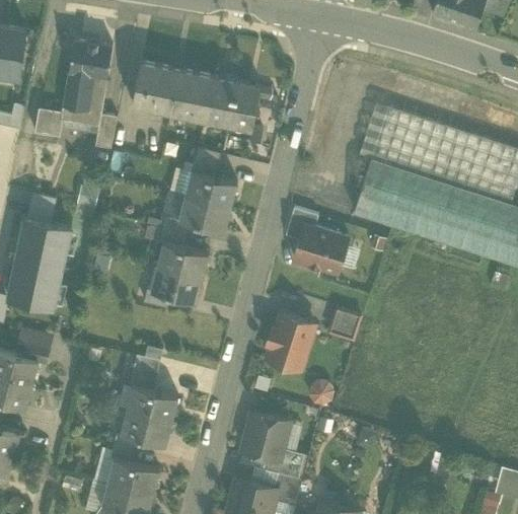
[(485,0),(435,0),(431,15),(474,30),(485,0)]
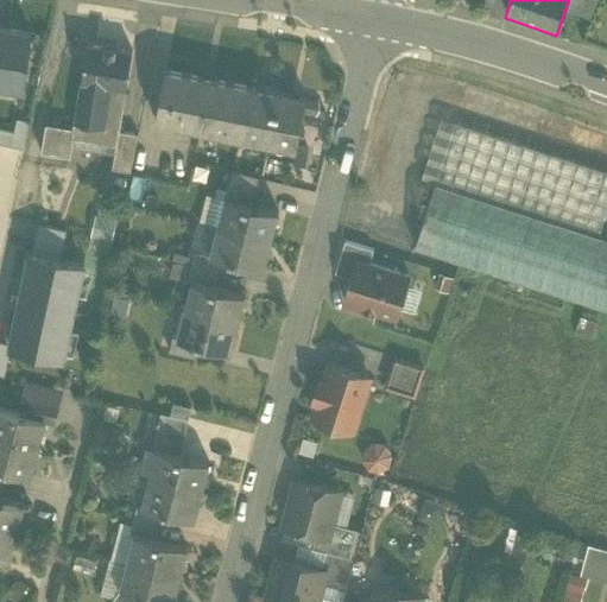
[(46,31),(0,26),(0,88),(42,93),(46,31)]
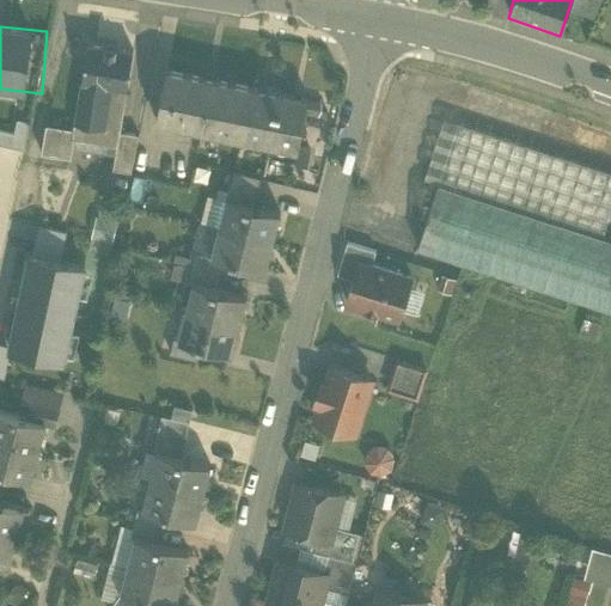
[(132,56),(86,48),(80,86),(126,93),(132,56)]
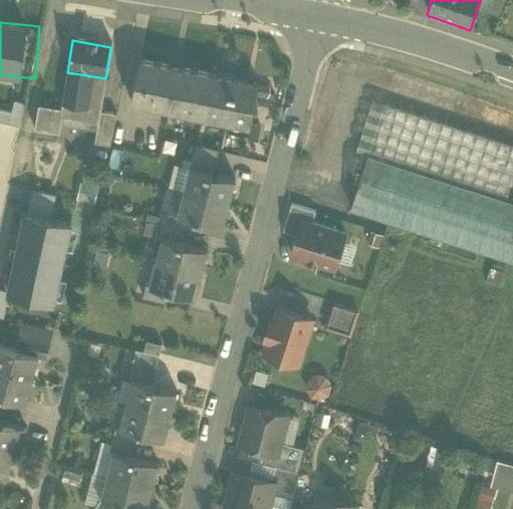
[(211,76),(139,62),(130,105),(202,119),(211,76)]
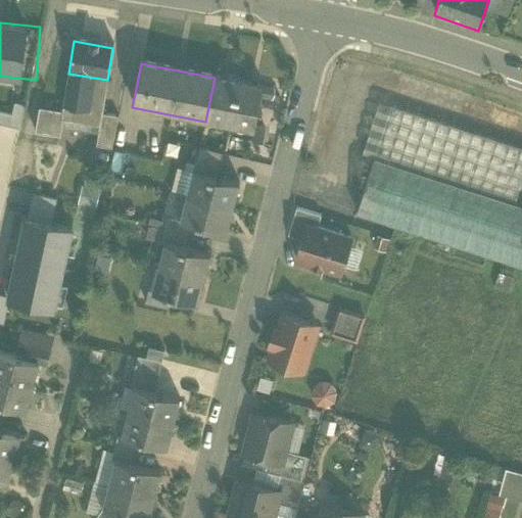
[(68,74),(61,114),(60,123),(62,123),(98,129),(99,129),(101,116),(107,80),(68,74)]
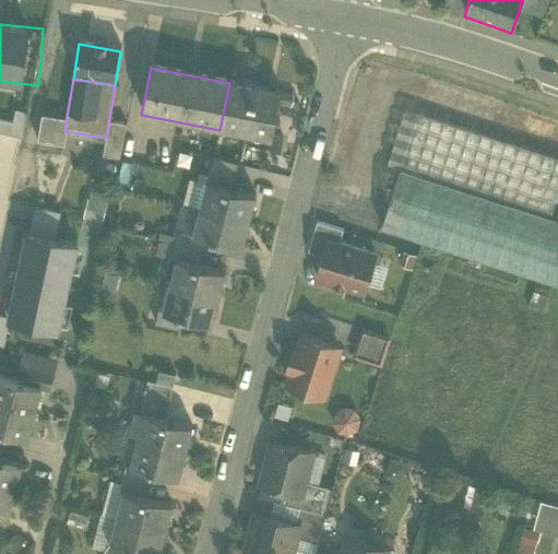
[(254,89),(229,83),(220,130),(245,136),(254,89)]
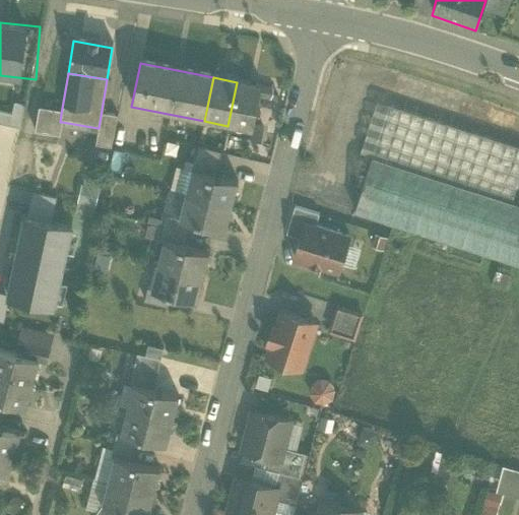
[(261,87),(237,82),(228,126),(252,131),(261,87)]
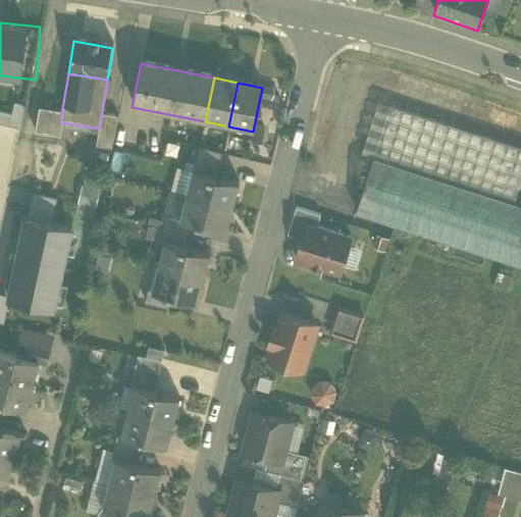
[(0,125),(23,131),(29,107),(13,104),(10,116),(0,113),(0,125)]
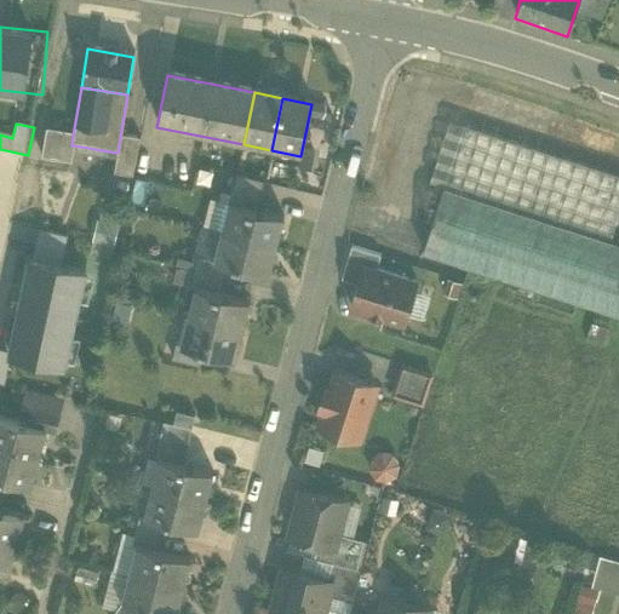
[(618,212),(618,179),(448,125),(429,185),(442,189),(609,244),(618,212)]
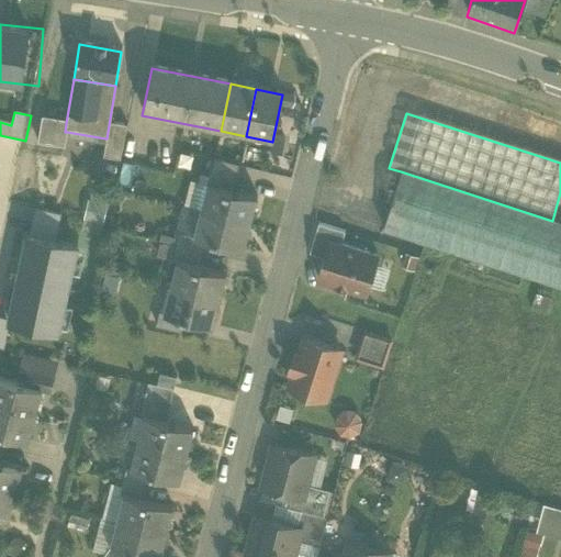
[(66,123),(41,119),(36,145),(64,149),(67,132),(65,132),(66,123)]
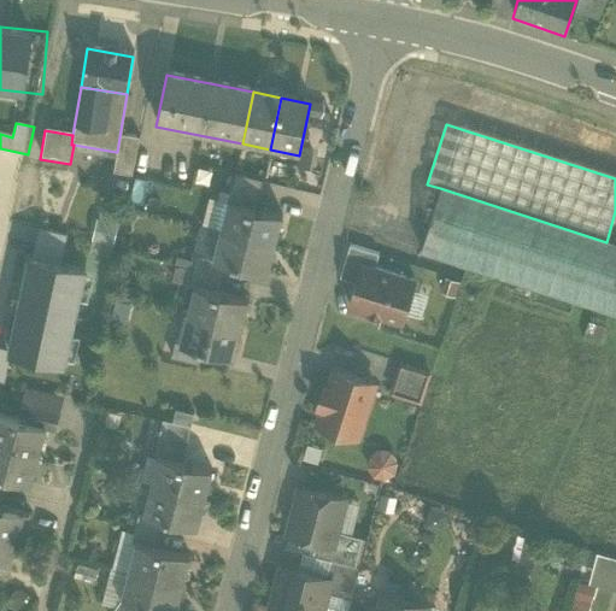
[(139,141),(119,137),(117,152),(116,152),(112,176),(130,178),(139,141)]
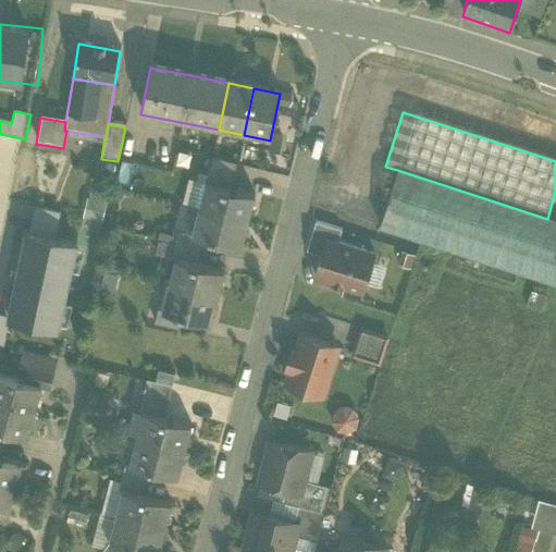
[(236,167),(211,160),(208,173),(232,180),(236,167)]
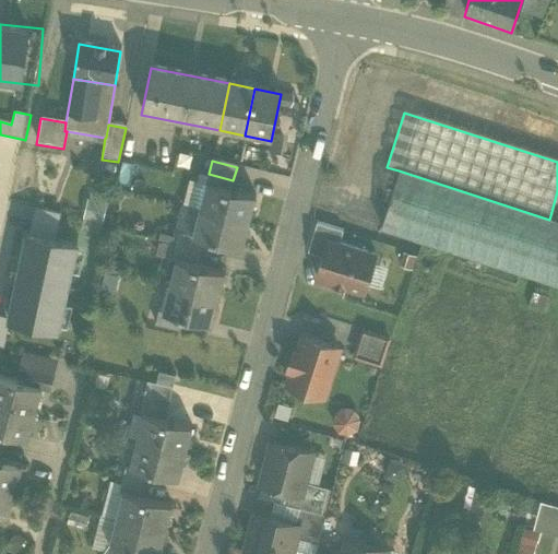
[(557,222),(549,220),(399,171),(379,230),(557,286),(557,222)]
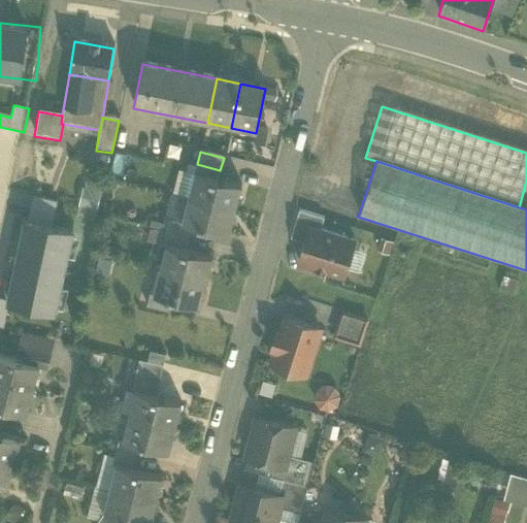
[(220,170),(197,164),(196,164),(193,176),(194,176),(194,175),(218,182),(220,170)]
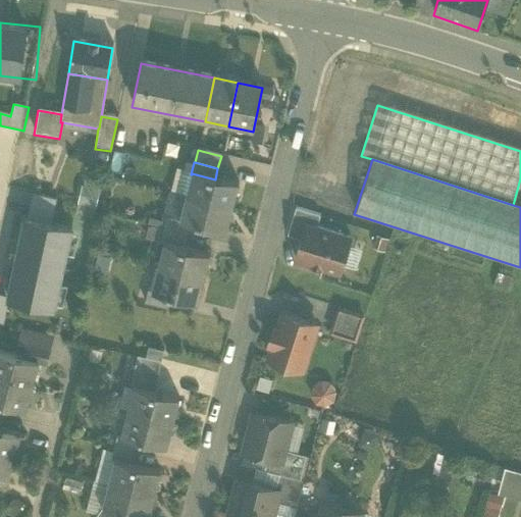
[(215,179),(192,173),(192,174),(186,199),(231,210),(238,186),(215,179)]
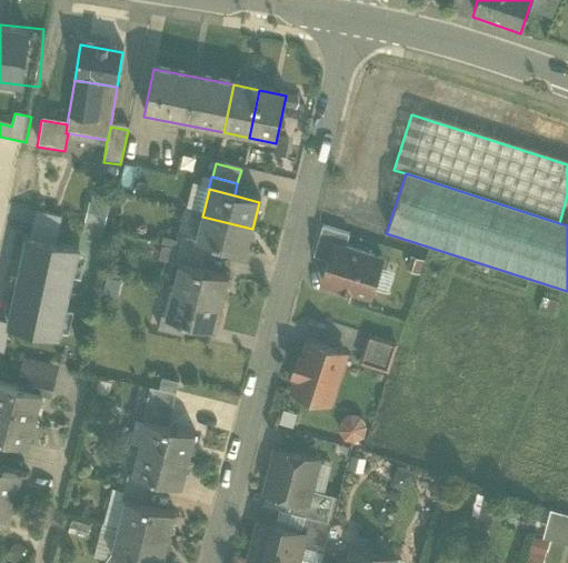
[(89,199),(85,237),(105,239),(109,200),(89,199)]
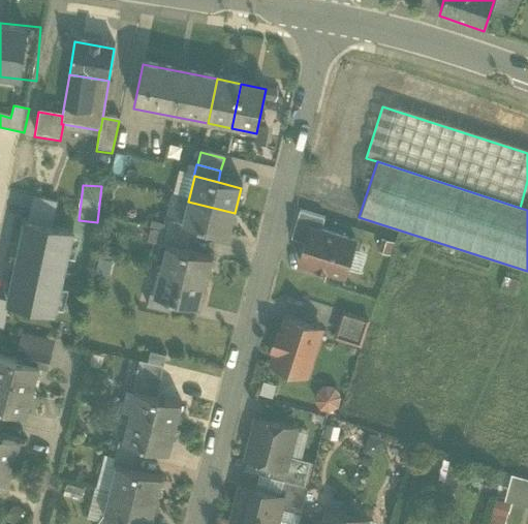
[(182,225),(188,202),(175,197),(168,221),(182,225)]
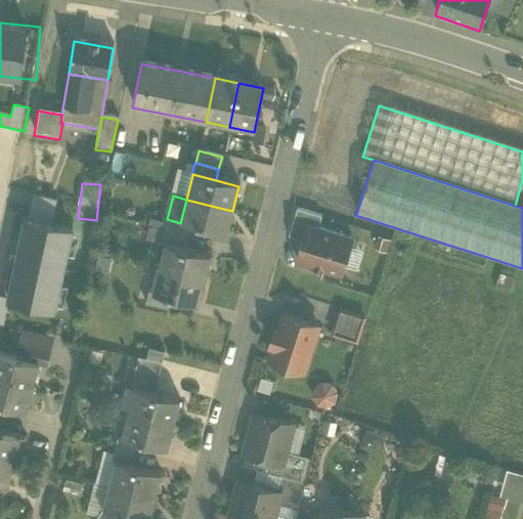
[(66,311),(81,227),(54,223),(58,201),(36,197),(16,303),(66,311)]
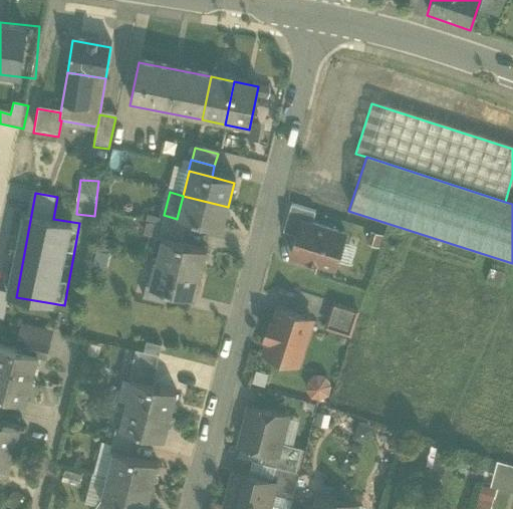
[(228,207),(183,196),(177,219),(177,220),(186,222),(221,231),(228,207)]
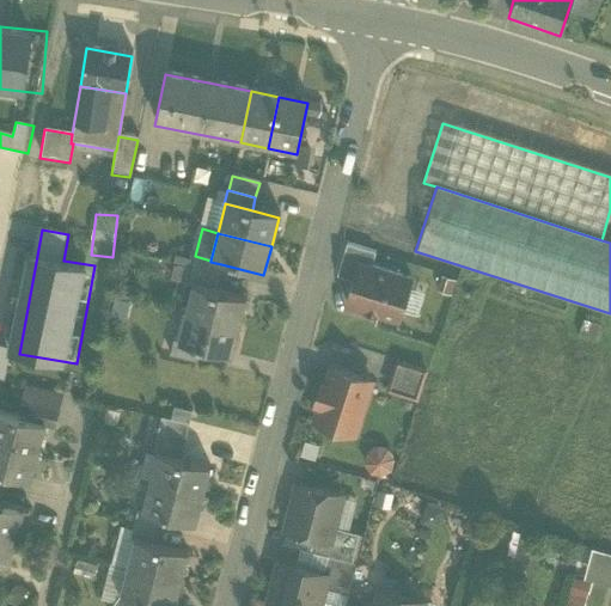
[(374,256),(346,246),(336,279),(352,283),(358,265),(370,269),(374,256)]
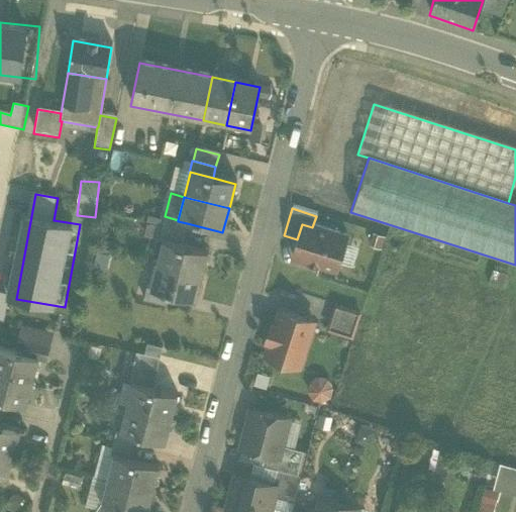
[(187,223),(178,221),(178,220),(165,216),(164,220),(161,229),(184,235),(187,223)]
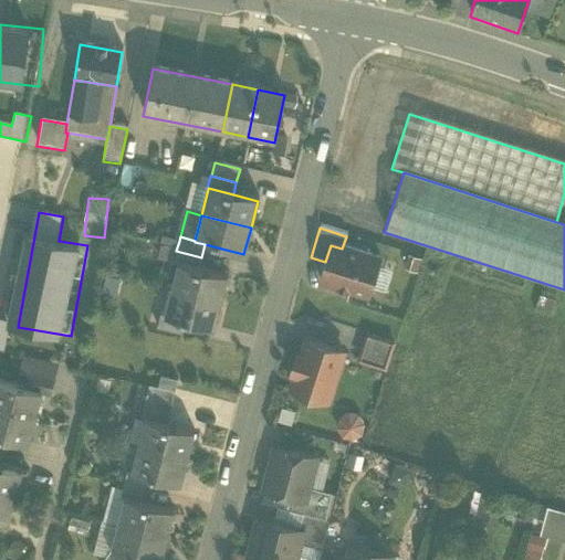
[(165,247),(176,251),(179,241),(167,238),(165,247)]
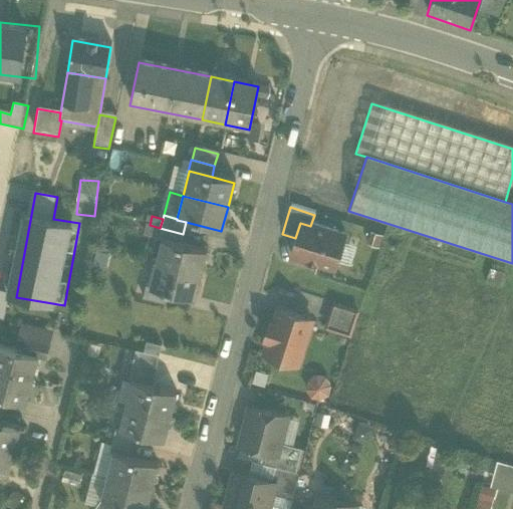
[(310,226),(300,223),(295,238),(289,257),(333,271),(344,237),(310,226)]
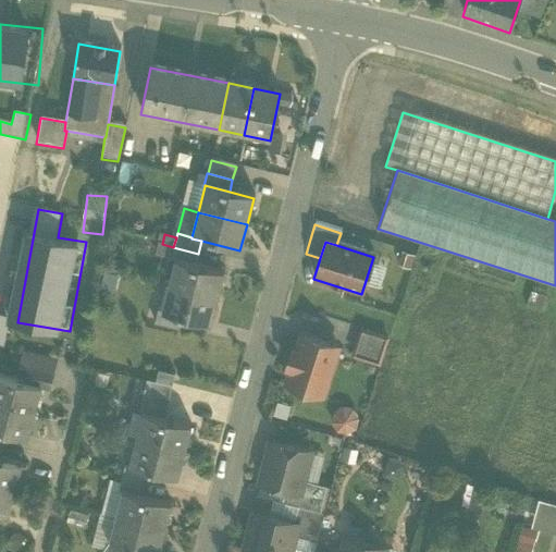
[(173,247),(162,244),(159,258),(170,260),(173,247)]
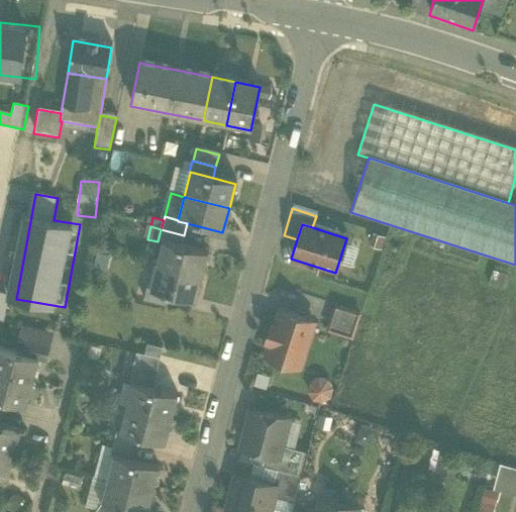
[(184,235),(161,229),(158,241),(162,242),(181,247),(184,235)]
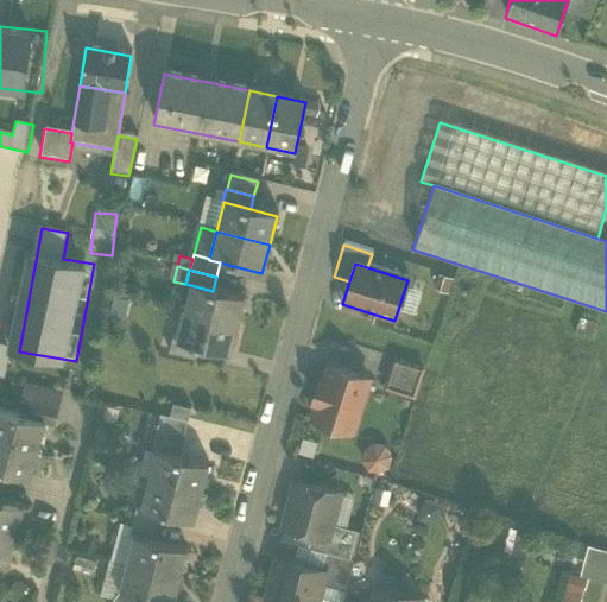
[(213,291),(190,285),(183,314),(236,327),(244,298),(213,291)]
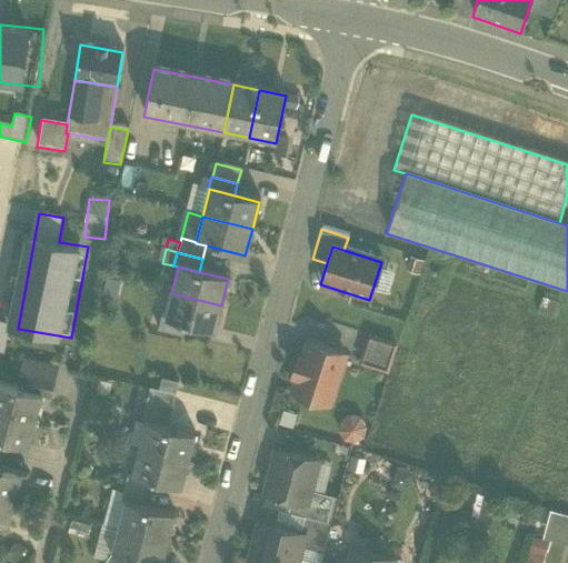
[(221,305),(171,293),(165,319),(165,320),(186,325),(215,332),(221,305)]
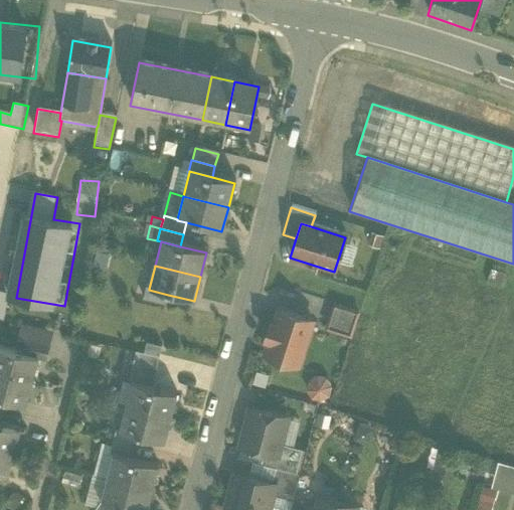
[(168,295),(149,290),(149,289),(145,288),(142,301),(165,306),(168,295)]
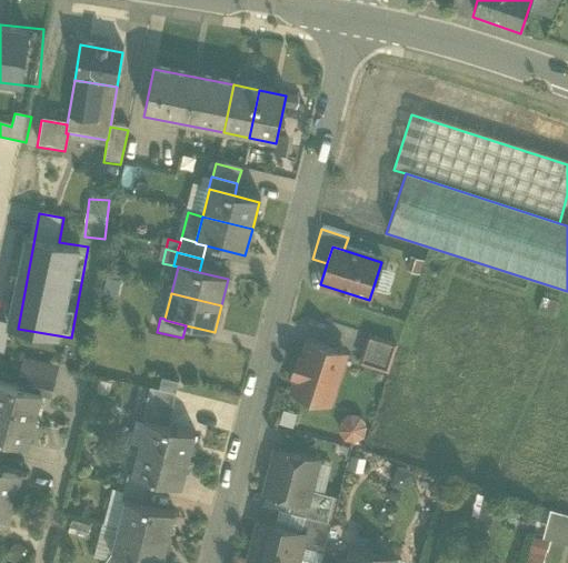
[(395,348),(369,339),(360,364),(386,372),(395,348)]
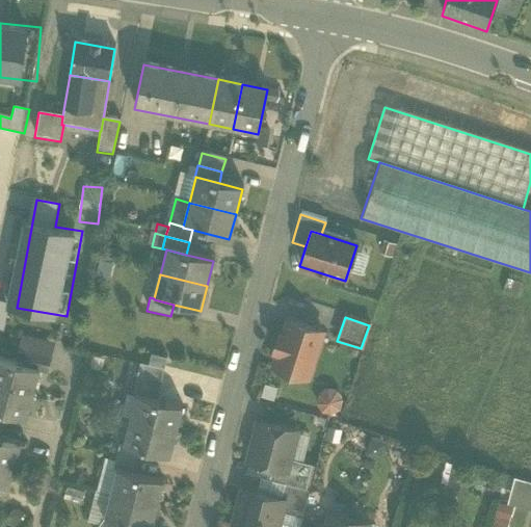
[(321,334),(288,322),(283,338),(279,336),(273,352),(277,353),(272,368),(307,379),(321,334)]
